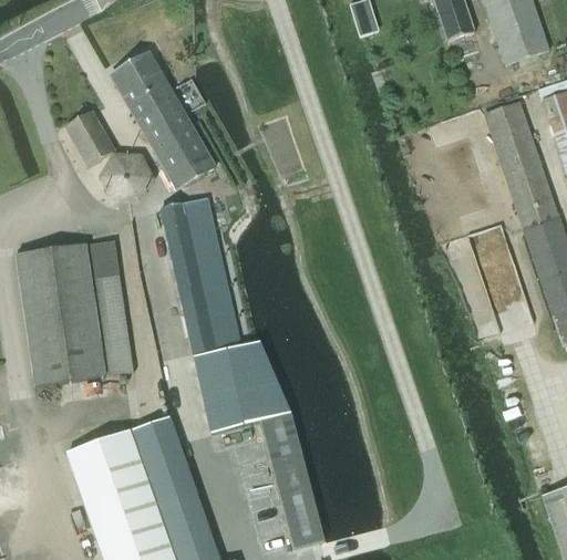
[(415,27),(423,47),(439,41),(423,0),(410,0),(419,26),(415,27)]
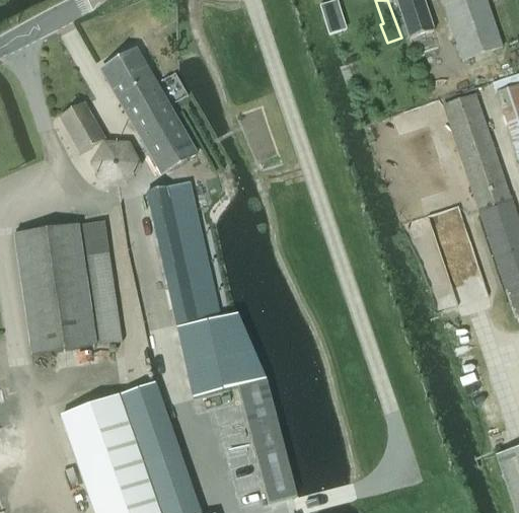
[(396,0),(409,37),(418,32),(433,27),(435,27),(425,0),(396,0)]
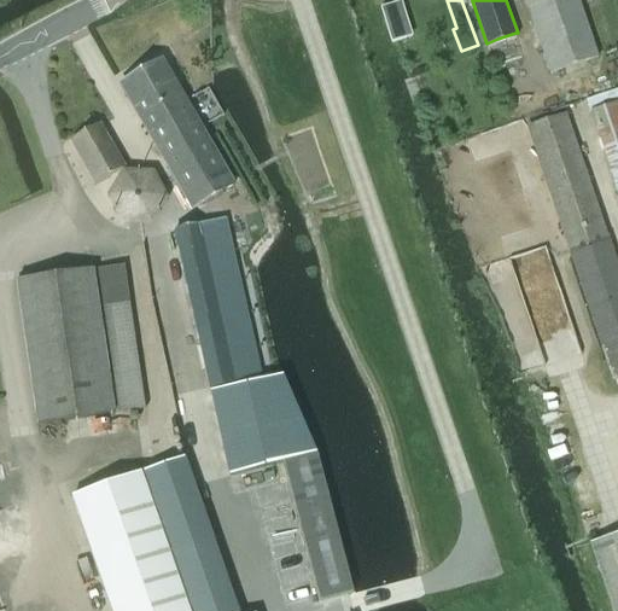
[(549,68),(573,59),(598,52),(581,0),(526,0),(528,0),(549,68)]
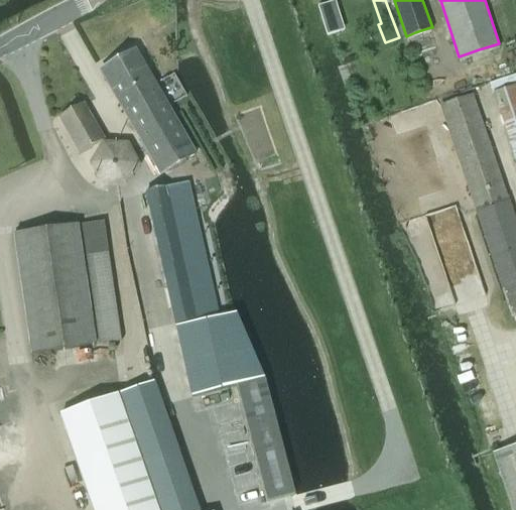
[(196,149),(167,102),(155,80),(135,46),(100,67),(159,169),(196,149)]
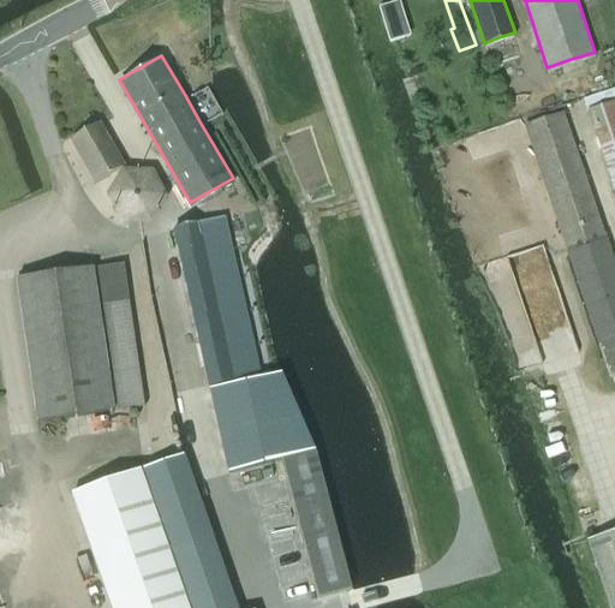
[(614,369),(614,257),(565,107),(524,120),(608,373),(614,369)]
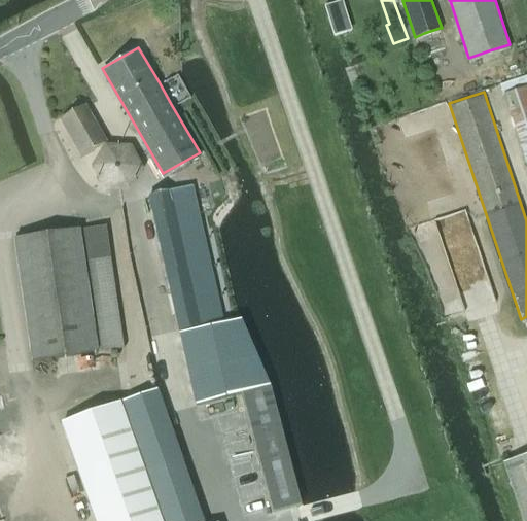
[(85,102),(61,116),(81,151),(106,137),(85,102)]
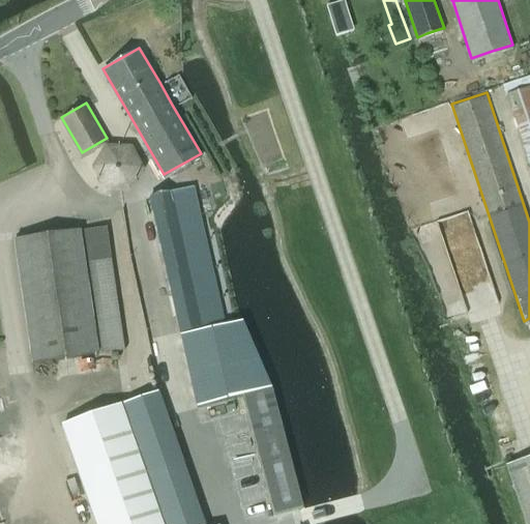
[(130,143),(107,142),(93,164),(105,185),(127,186),(141,166),(130,143)]
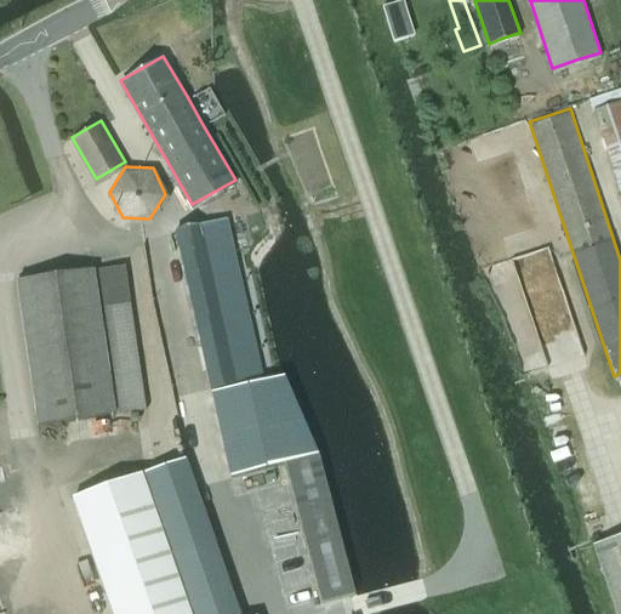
[(211,386),(263,375),(227,214),(175,226),(211,386)]
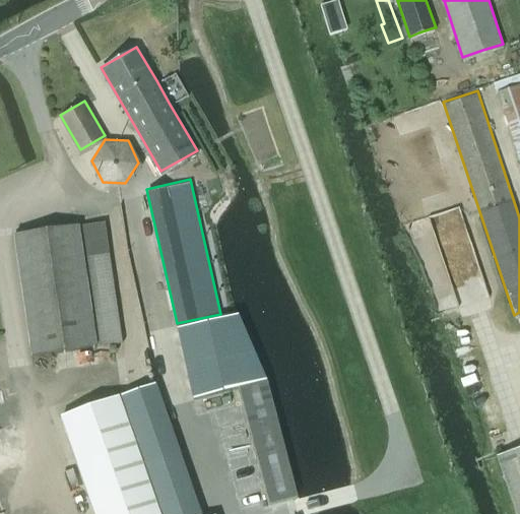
[(106,218),(81,221),(100,342),(124,339),(106,218)]
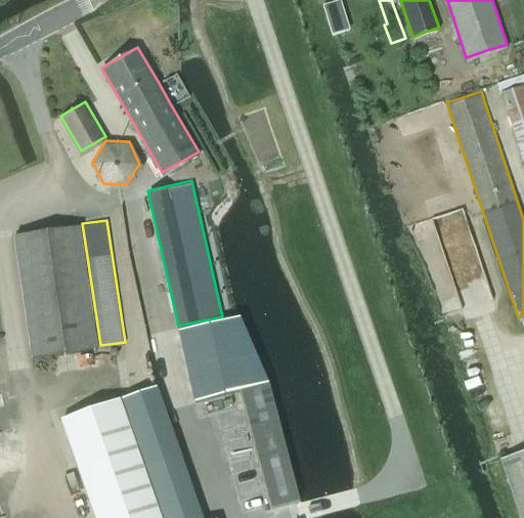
[(97,346),(80,223),(13,233),(31,355),(97,346)]
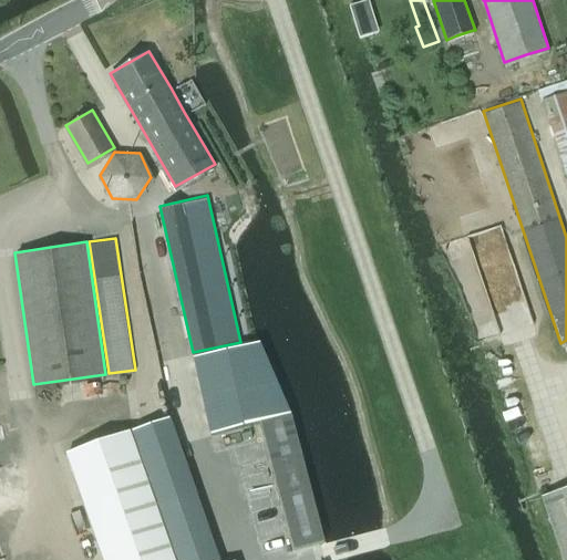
[(258,417),(289,410),(259,339),(194,354),(210,429),(258,417)]
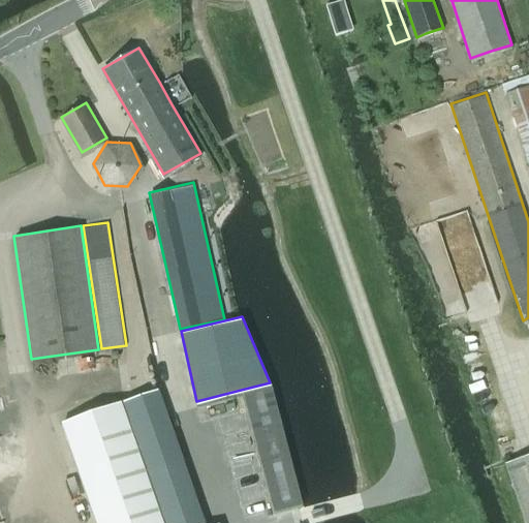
[(270,382),(241,390),(273,512),(302,504),(270,382)]
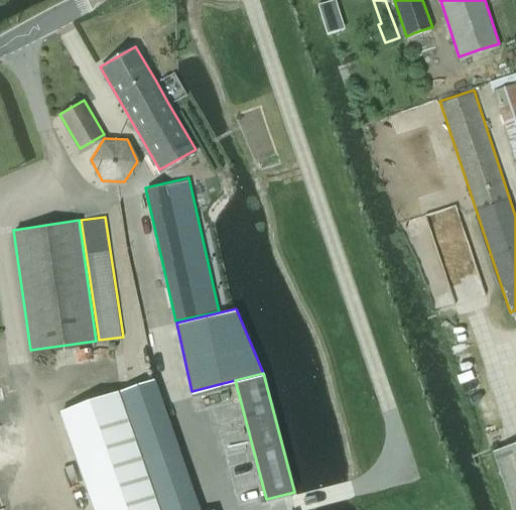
[(199,509),(154,377),(120,389),(160,509),(213,509),(213,508),(207,509),(199,509)]
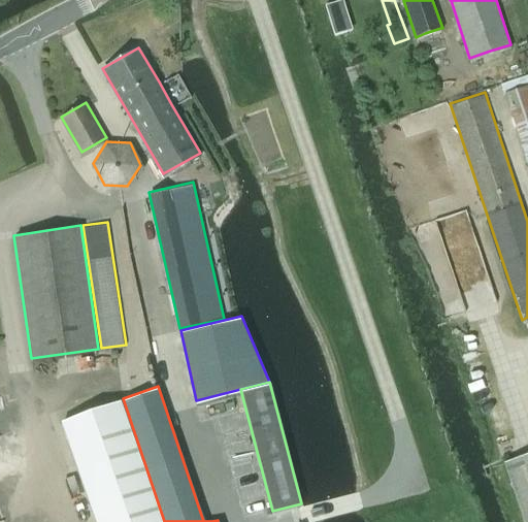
[(163,521),(120,398),(60,419),(96,521),(163,521)]
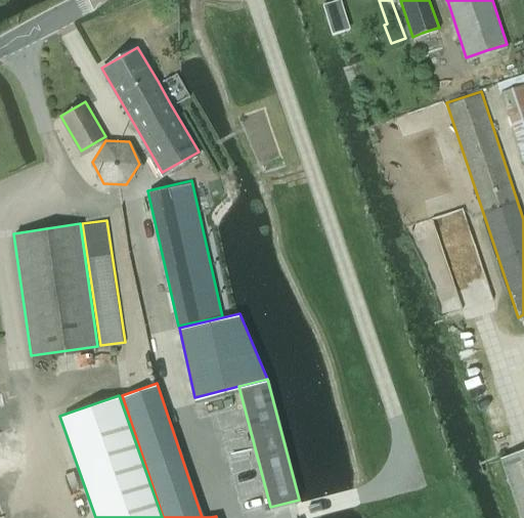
[(523,517),(523,447),(499,457),(521,517),(523,517)]
